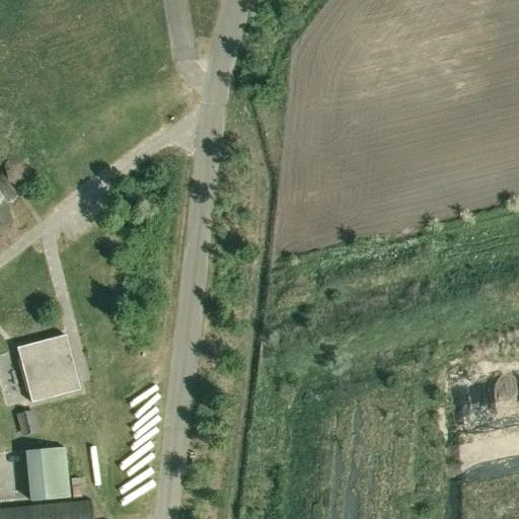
[(7,181),(28,191),(32,189),(31,188),(28,190),(8,181),(11,165),(14,163),(13,162),(10,165),(7,181)]
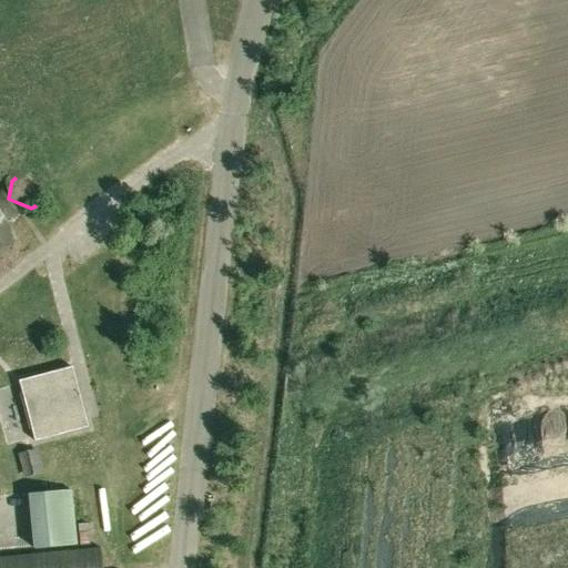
[(0,252),(19,240),(12,230),(6,221),(18,212),(17,210),(8,199),(0,188),(0,252)]
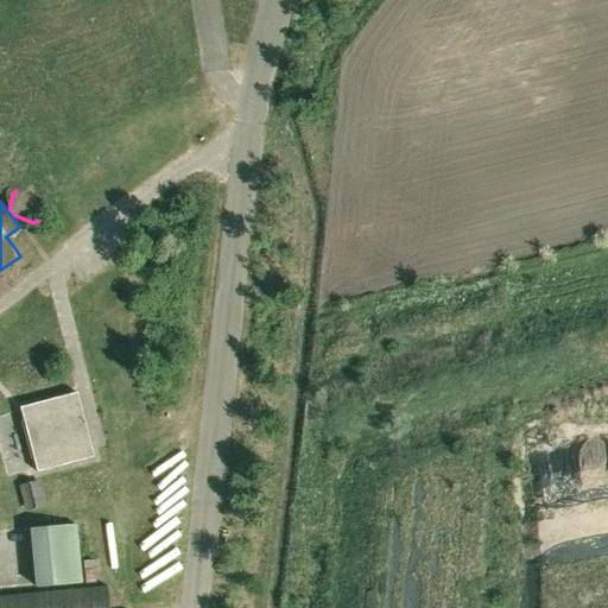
[(84,420),(77,393),(20,409),(37,473),(94,457),(87,430),(82,431),(80,422),(84,420)]
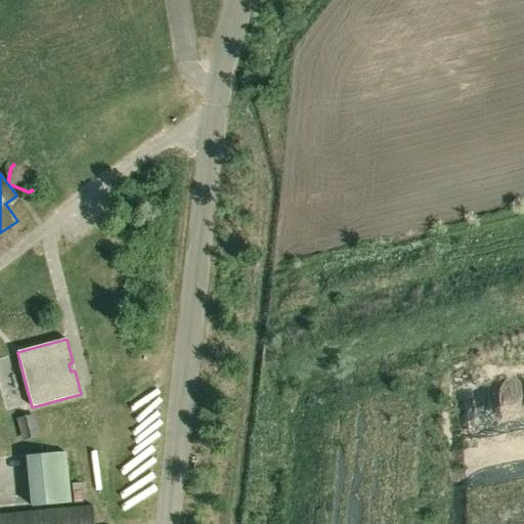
[(67,451),(30,454),(34,496),(71,494),(67,451)]
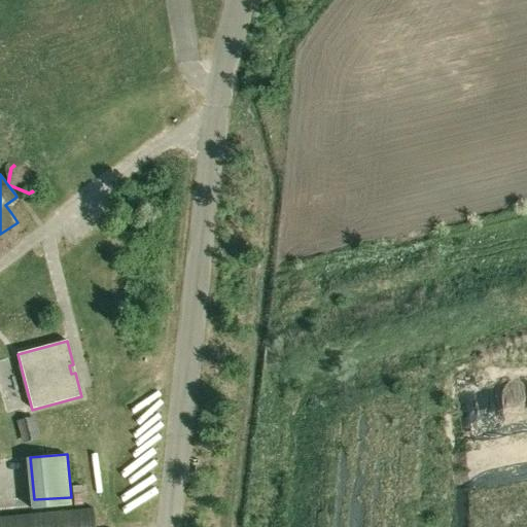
[(94,526),(93,508),(0,517),(0,526),(94,526)]
